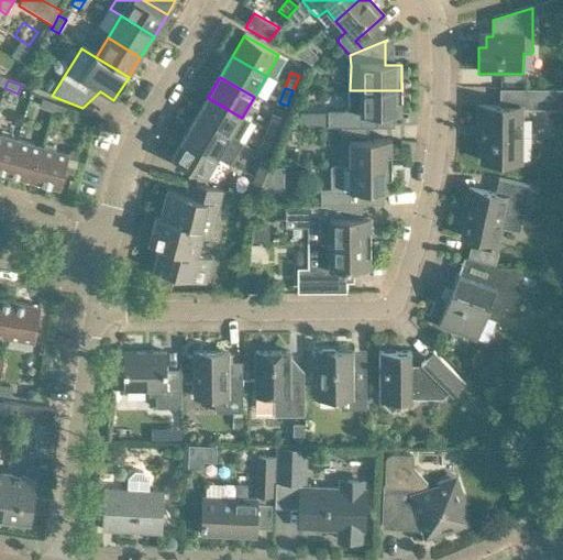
[(344,113),(328,113),(328,129),(341,130),(350,130),(351,130),(377,130),(377,117),(401,117),(401,90),(360,90),(350,90),(350,107),(344,113)]
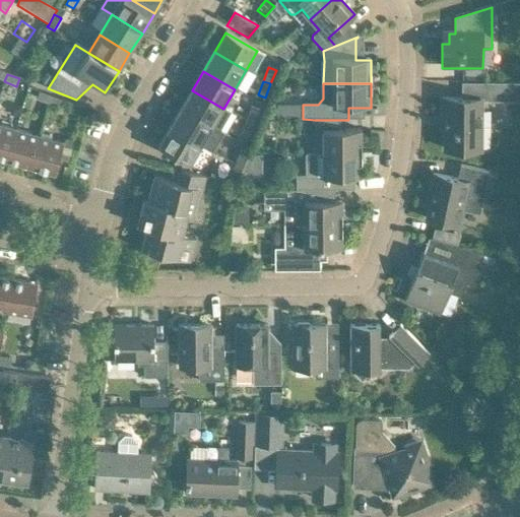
[(517,84),(486,84),(485,104),(517,104),(517,84)]
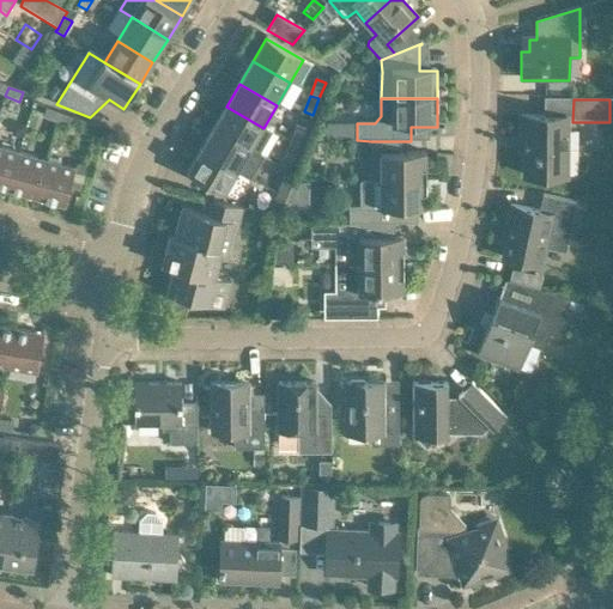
[(273,134),(263,128),(226,107),(213,129),(260,157),(273,134)]
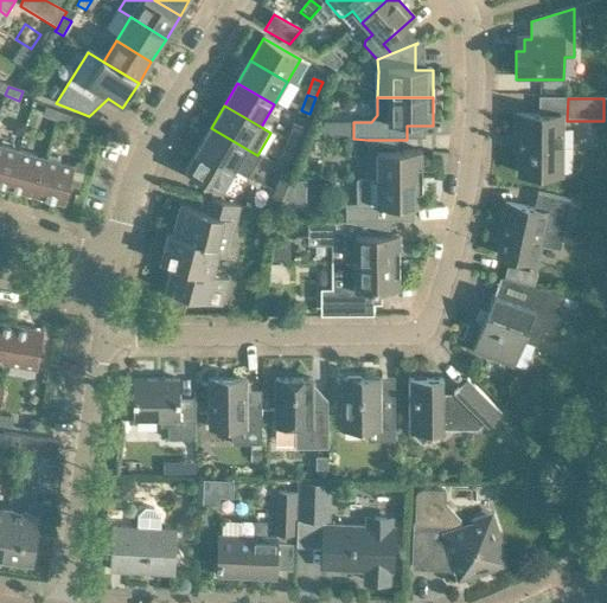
[(57,122),(59,113),(46,108),(43,117),(57,122)]
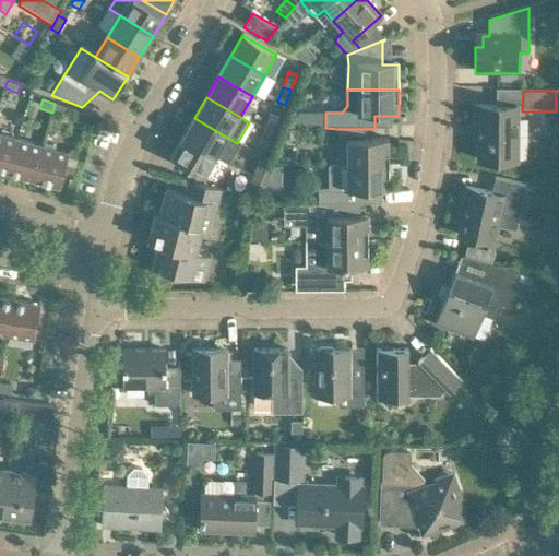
[(66,117),(68,109),(55,104),(52,113),(66,117)]
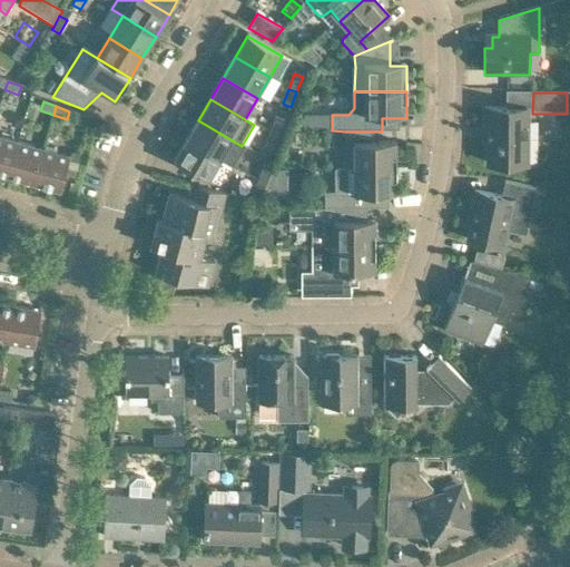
[(528,110),(505,110),(484,110),(483,132),(488,132),(488,166),(527,166),(528,110)]
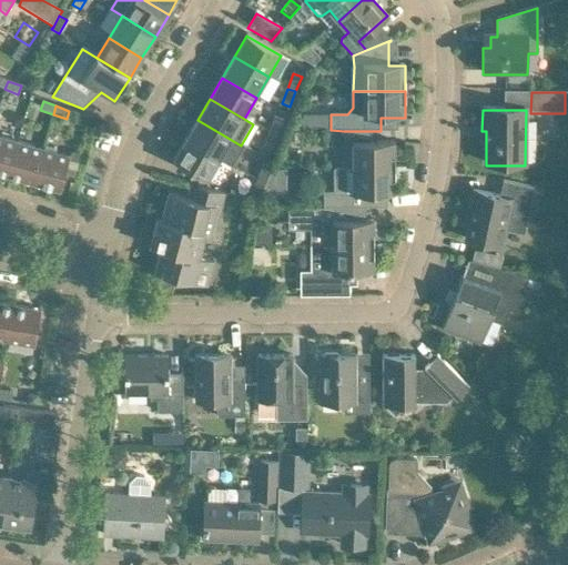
[(277,137),(283,122),(275,119),(270,133),(277,137)]
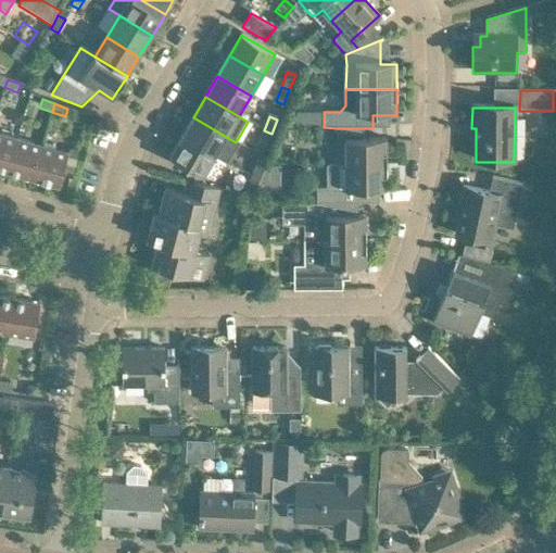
[(239,143),(236,142),(193,117),(181,138),(215,156),(215,155),(227,164),(239,143)]
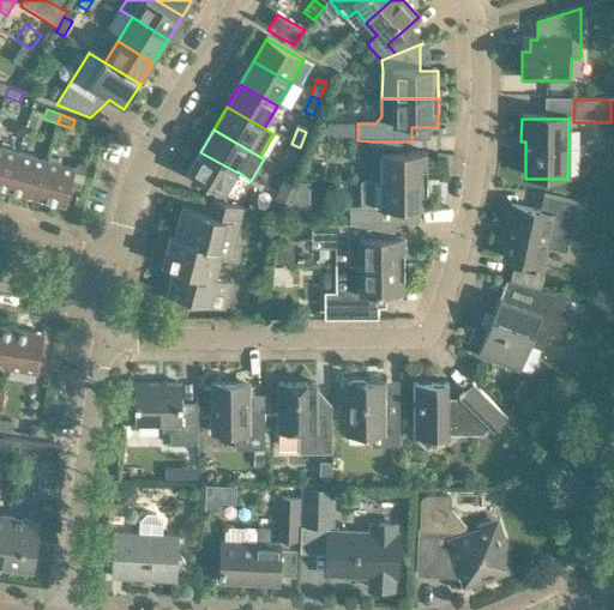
[(381,155),(381,142),(372,142),(372,156),(381,156),(381,183),(427,182),(426,155),(381,155)]
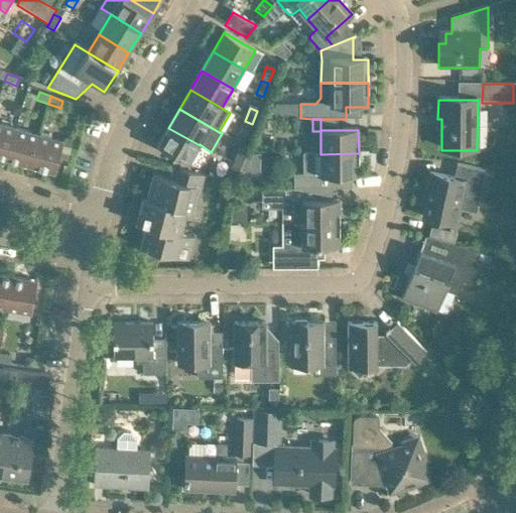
[(247,138),(252,124),(245,121),(239,135),(247,138)]
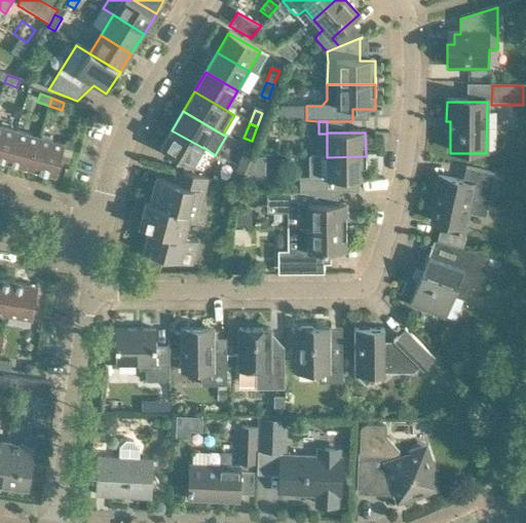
[(0,163),(7,165),(16,134),(0,128),(0,163)]
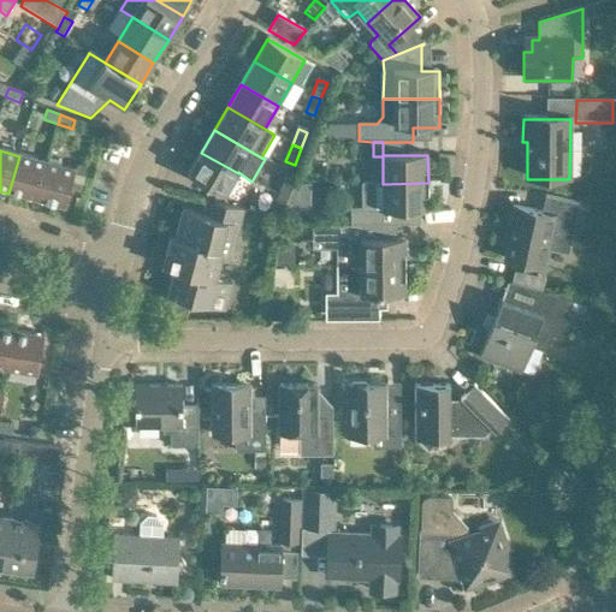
[(252,182),(238,172),(238,173),(201,153),(188,176),(225,196),(225,195),(236,201),(242,197),(252,182)]
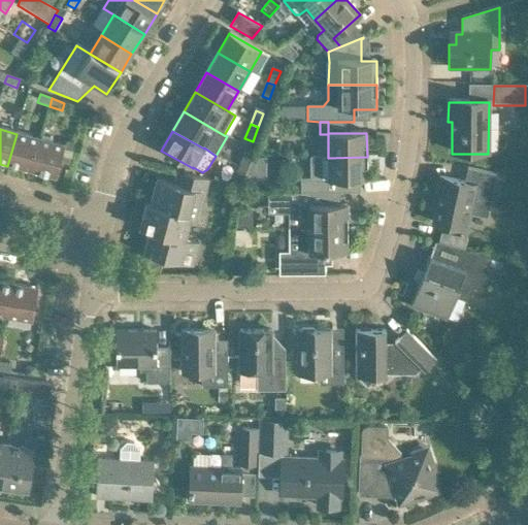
[(32,172),(40,140),(17,134),(7,166),(32,172)]
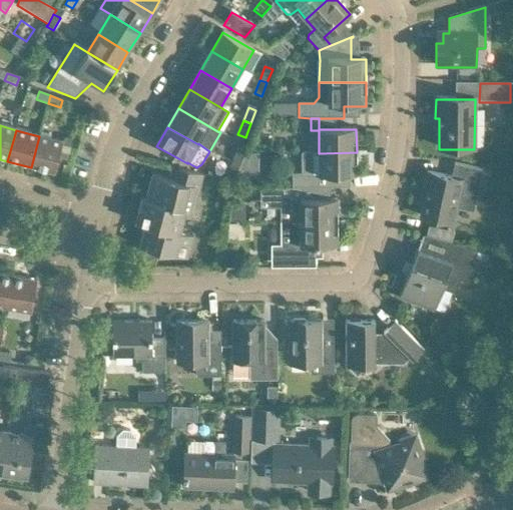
[(63,143),(39,136),(31,167),(54,174),(63,143)]
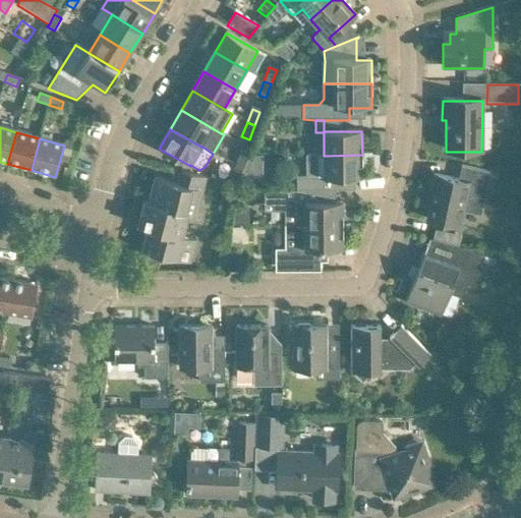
[(242,171),(248,157),(241,154),(235,168),(242,171)]
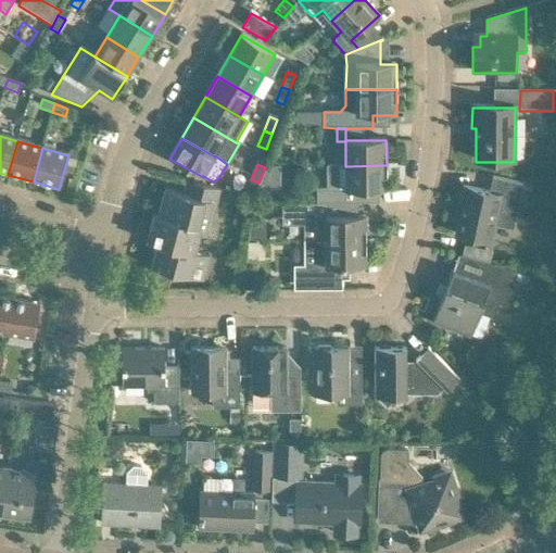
[(387,165),(345,166),(326,166),(326,188),(315,188),(316,204),(342,204),(363,204),(363,191),(387,191),(387,165)]
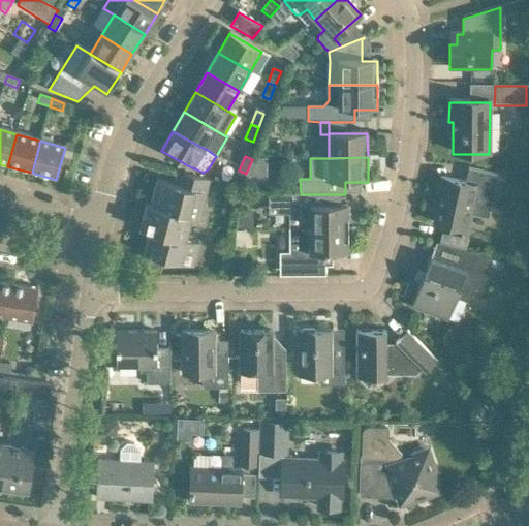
[(438,207),(434,224),(463,230),(467,214),(471,215),(488,219),(494,190),(497,176),(469,169),(466,184),(440,179),(436,195),(441,196),(439,207),(438,207)]
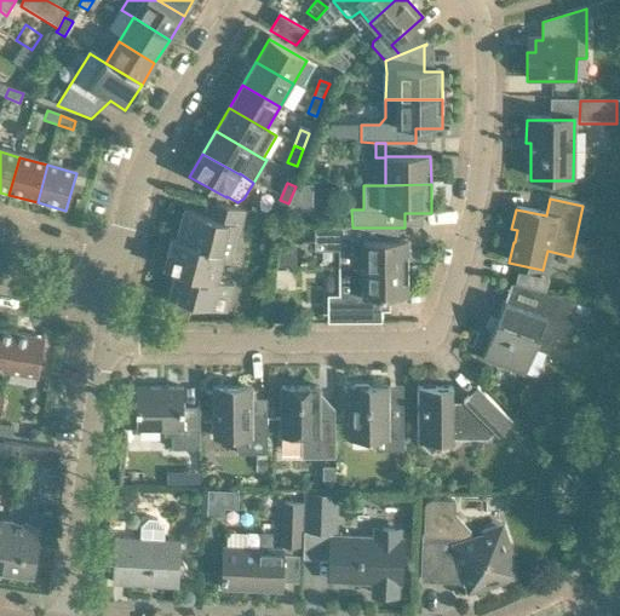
[(282,222),(288,203),(280,200),(273,218),(282,222)]
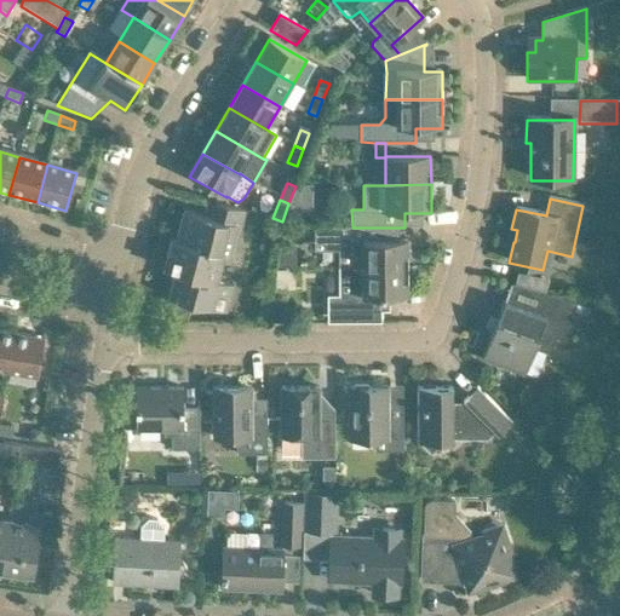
[(172,240),(167,255),(220,269),(224,254),(234,257),(245,213),(214,205),(211,218),(184,212),(176,241),(172,240)]
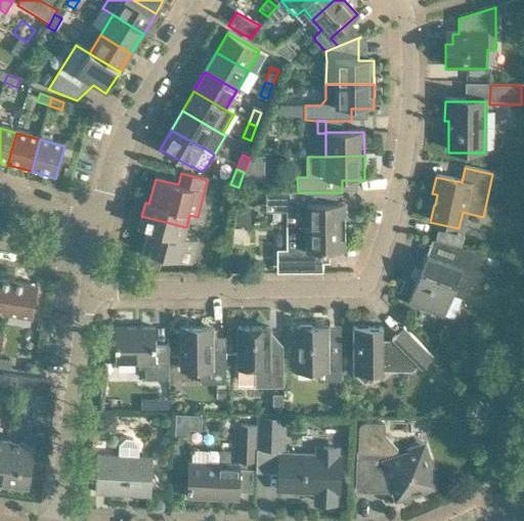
[(322,205),(322,192),(298,192),(266,192),(266,213),(286,213),(287,228),(344,228),(344,204),(322,205)]
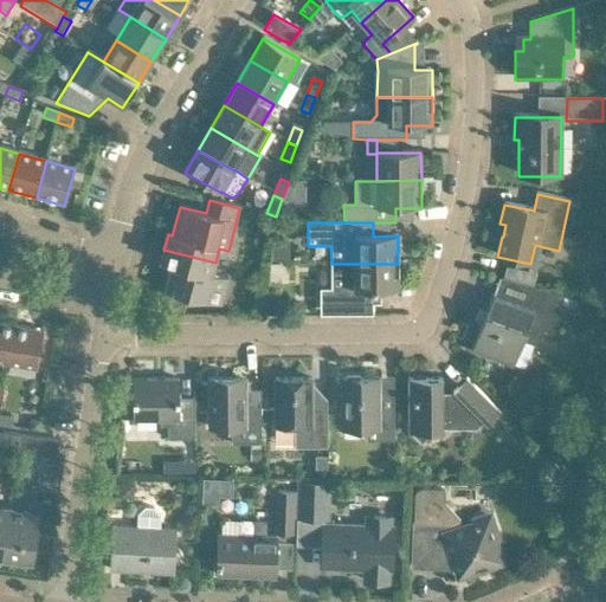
[(212,277),(216,263),(163,250),(160,264),(172,267),(169,276),(165,274),(160,291),(171,293),(165,317),(182,317),(188,298),(221,306),(229,280),(212,277)]
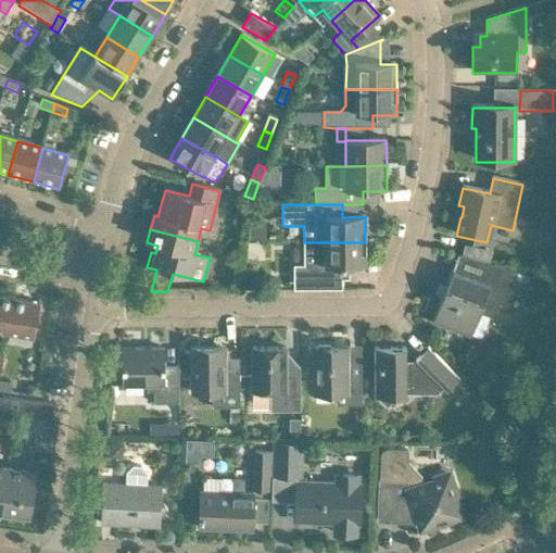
[(365,267),(365,242),(304,242),(304,267),(293,267),(293,291),(342,291),(342,275),(349,275),(349,267),(365,267)]
